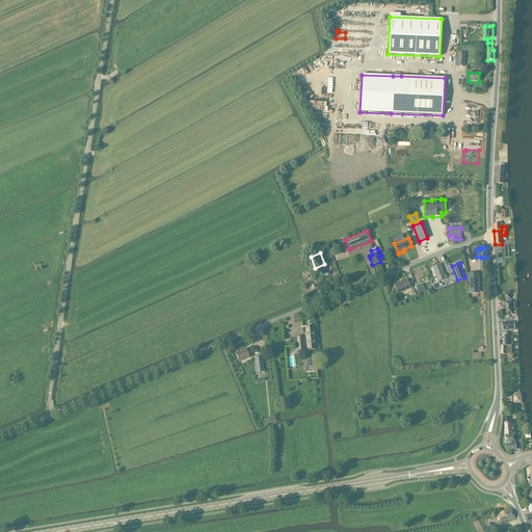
[(439,282),(445,280),(440,265),(432,267),(439,282)]
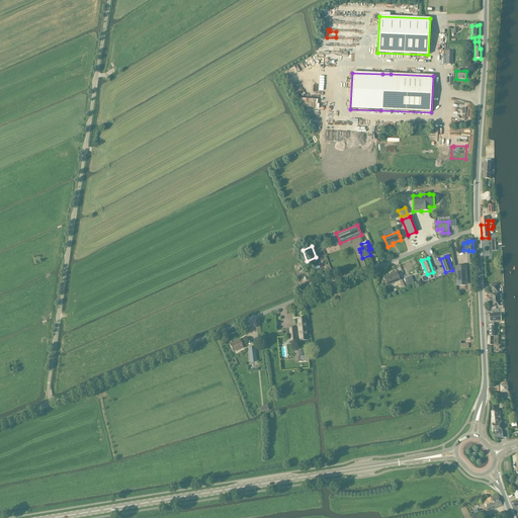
[(467,280),(466,266),(455,266),(456,280),(467,280)]
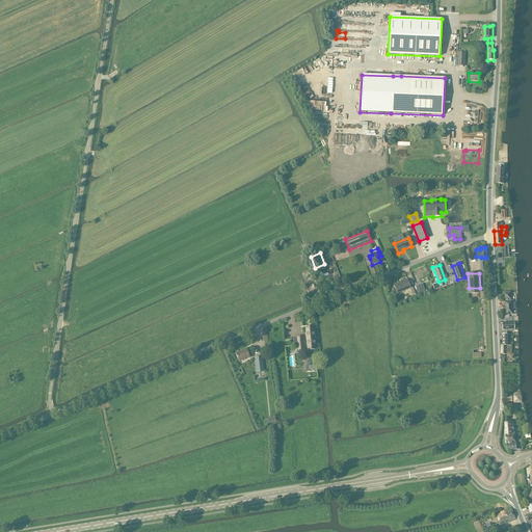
[(407,280),(394,286),(398,293),(410,288),(407,280)]
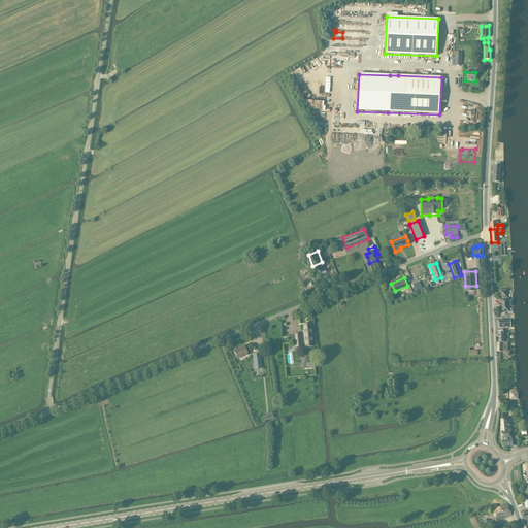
[(506,291),(499,291),(499,297),(500,297),(500,299),(499,299),(500,312),(508,312),(508,306),(510,306),(510,301),(508,301),(508,299),(506,299),(505,297),(506,297),(506,291)]
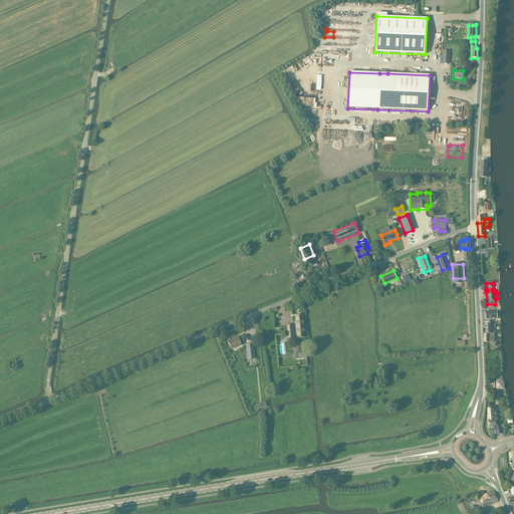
[(497,311),(483,311),(484,319),(497,318),(497,311)]
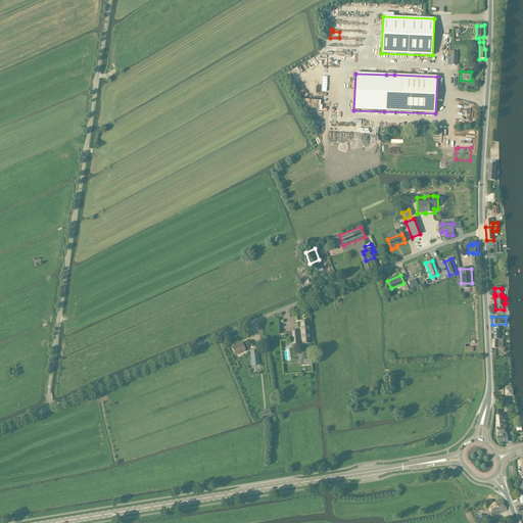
[(307,321),(300,322),(302,344),(310,344),(307,321)]
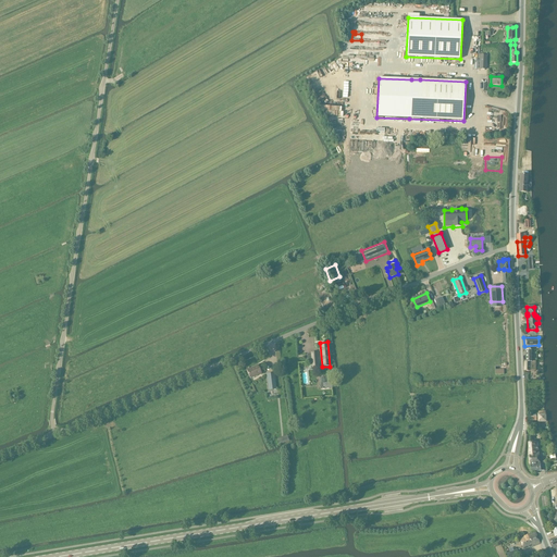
[(525,361),(524,361),(524,371),(531,371),(535,371),(535,361),(532,361),(531,350),(525,350),(525,361)]
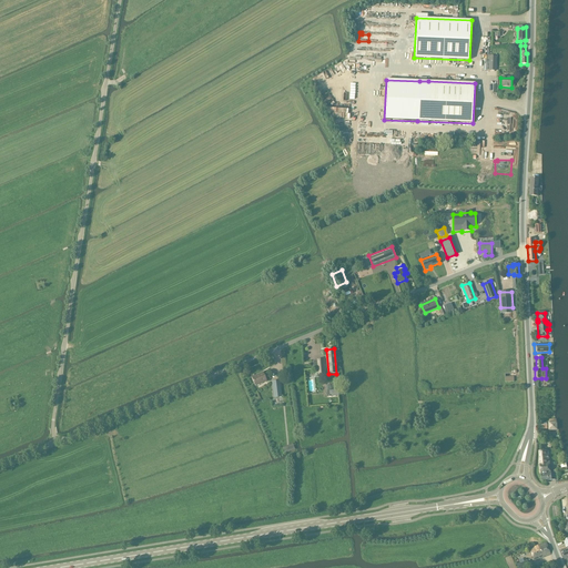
[(318,375),(324,375),(323,359),(317,359),(317,366),(314,367),(314,369),(318,369),(318,375)]
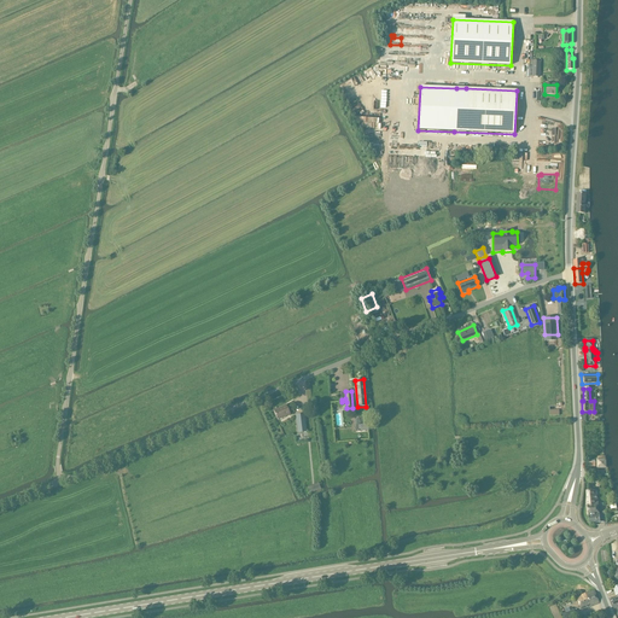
[(279,420),(290,414),(286,406),(274,410),(279,420)]
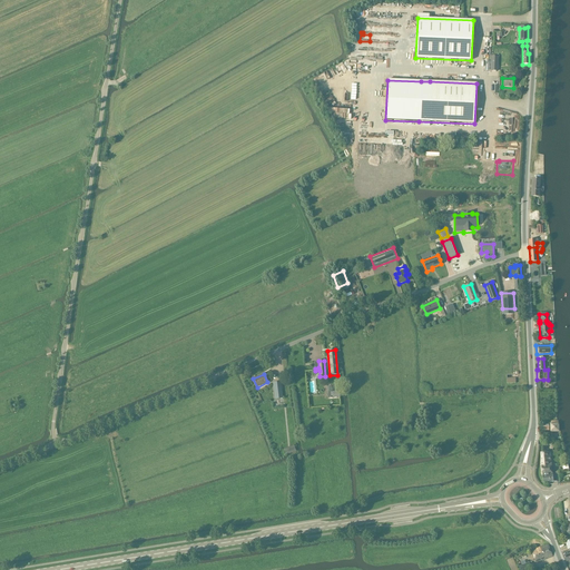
[(273,383),(275,400),(283,399),(281,382),(273,383)]
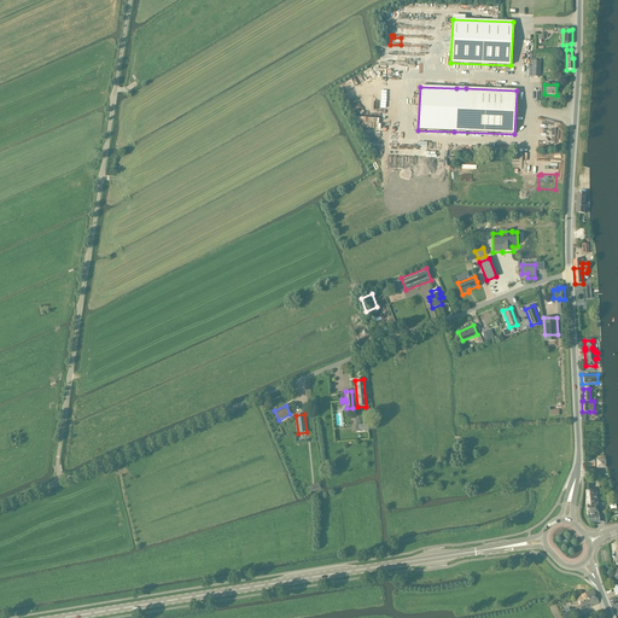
[(359,419),(360,431),(368,431),(367,419),(359,419)]
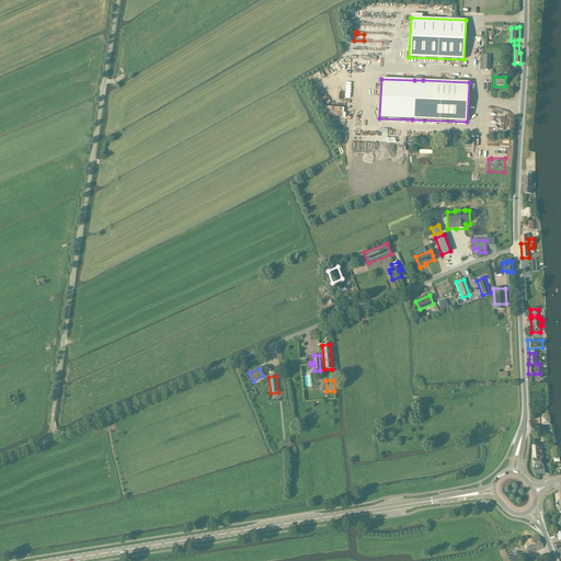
[(289,438),(279,442),(282,448),(292,444),(289,438)]
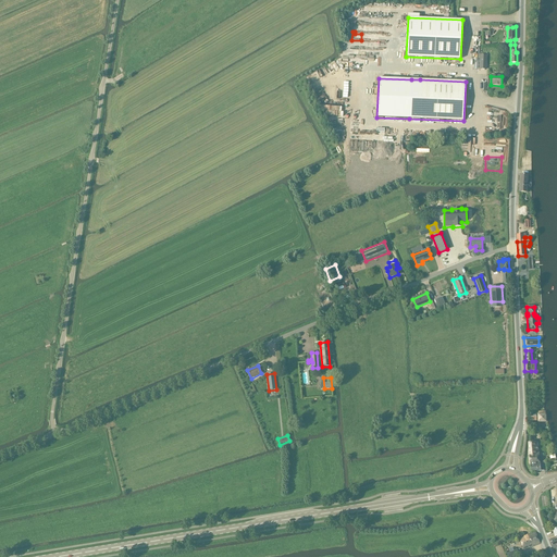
[(529,442),(531,466),(537,465),(537,463),(540,463),(539,442),(529,442)]
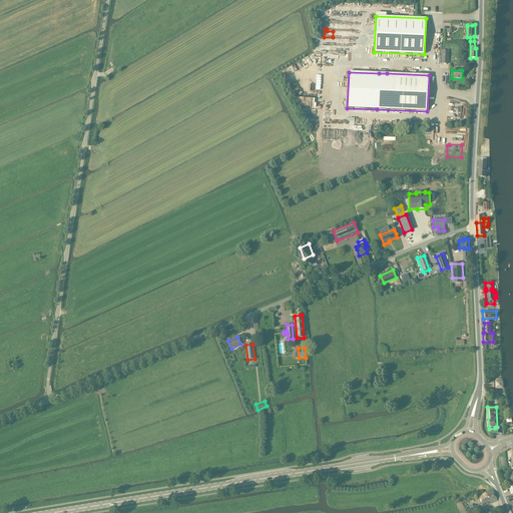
[(489,429),(489,430),(489,435),(498,434),(498,429),(503,429),(503,426),(498,427),(497,427),(495,427),(495,428),(489,429)]
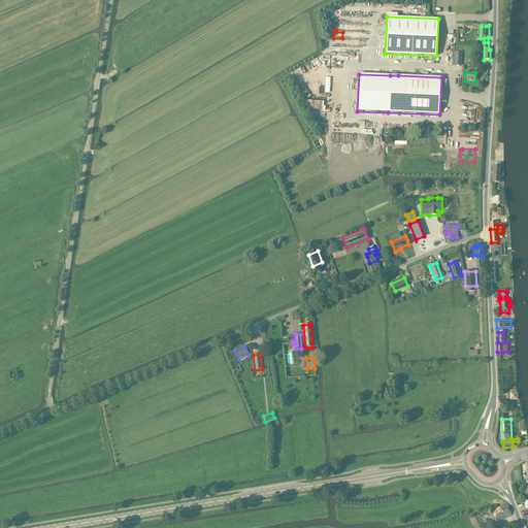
[(502,506),(505,518),(512,515),(508,504),(502,506)]
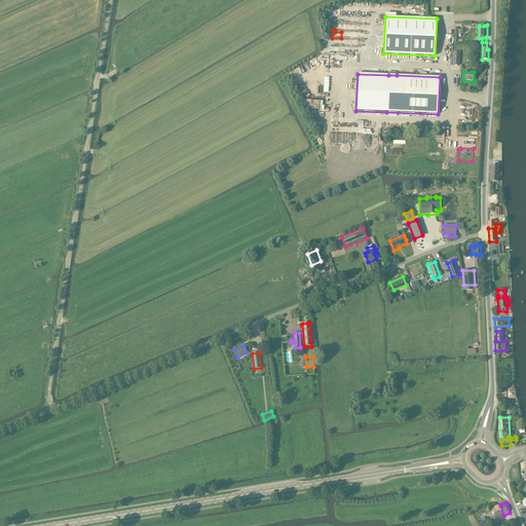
[(503,516),(500,504),(491,509),(495,519),(503,516)]
